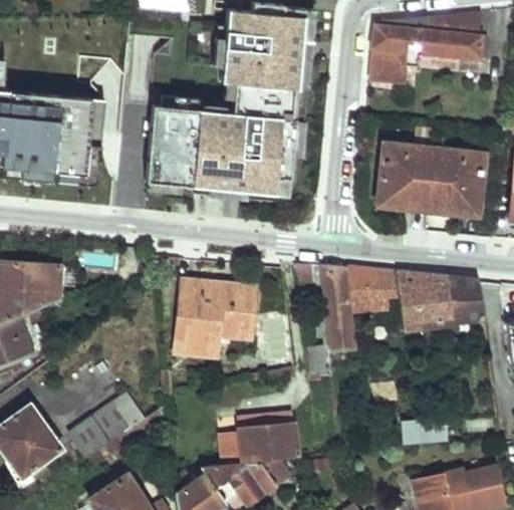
[(134,0),(134,12),(185,15),(186,0),(134,0)]
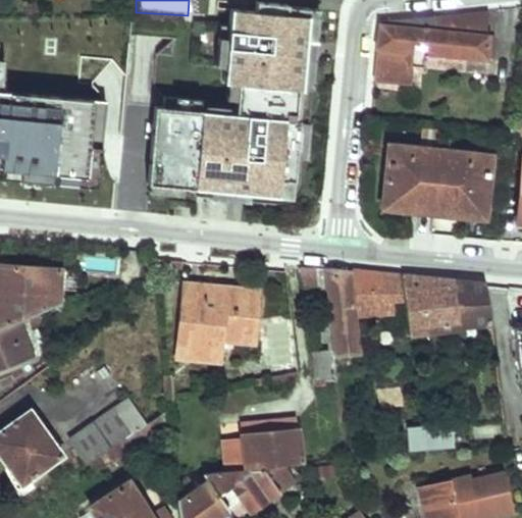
[(238,115),(300,121),(307,43),(309,17),(288,15),(289,8),(289,6),(258,3),(257,13),(232,11),(229,41),(227,69),(225,85),(229,85),(240,86),(239,102),(238,115)]
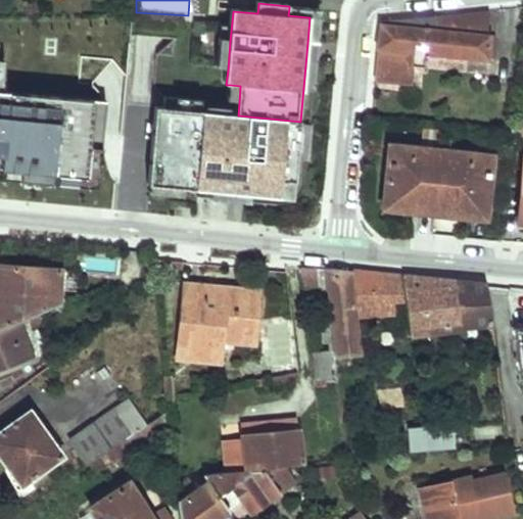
[(307,154),(321,10),(289,8),(288,15),(310,17),(307,43),(300,122),(298,153),(307,154)]
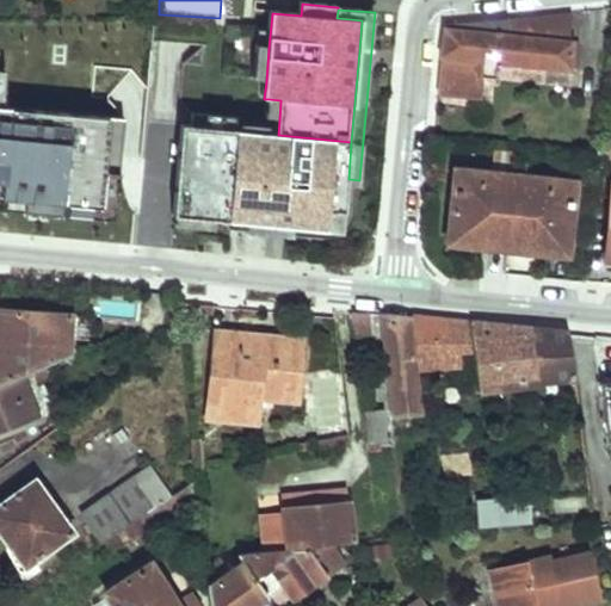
[(571,43),(573,16),(446,29),(446,31),(443,31),(439,63),(442,63),(439,82),(438,100),(482,105),(483,80),(495,81),(497,69),(573,76),(576,44),(571,43)]
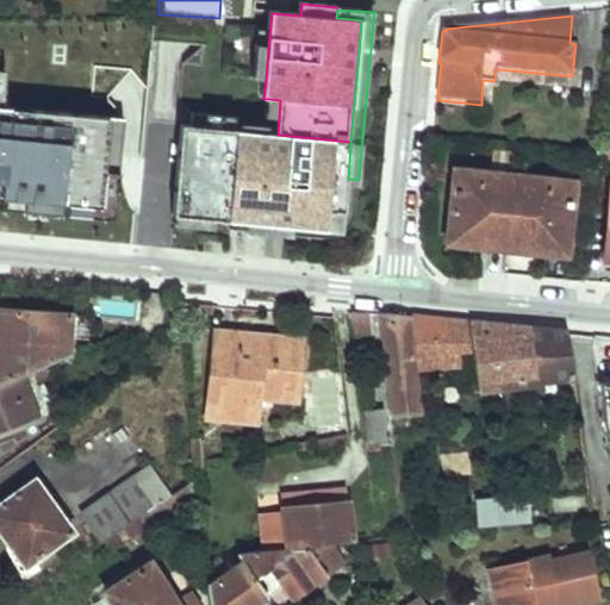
[(161,29),(161,43),(199,43),(199,29),(161,29)]
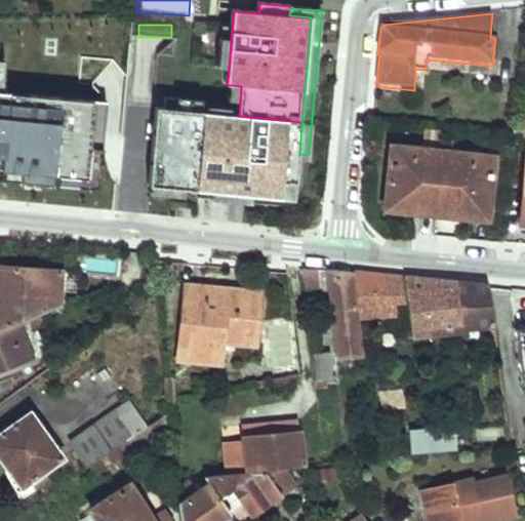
[(231,41),(223,40),(219,69),(229,70),(231,41)]
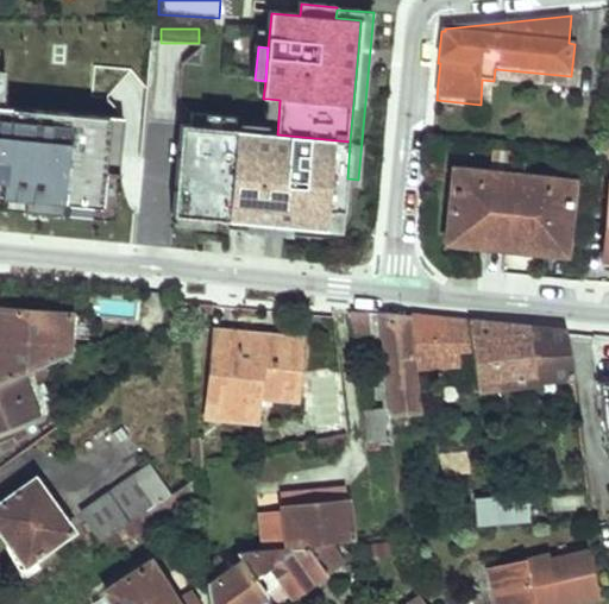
[(280,100),(268,99),(267,119),(278,119),(280,100)]
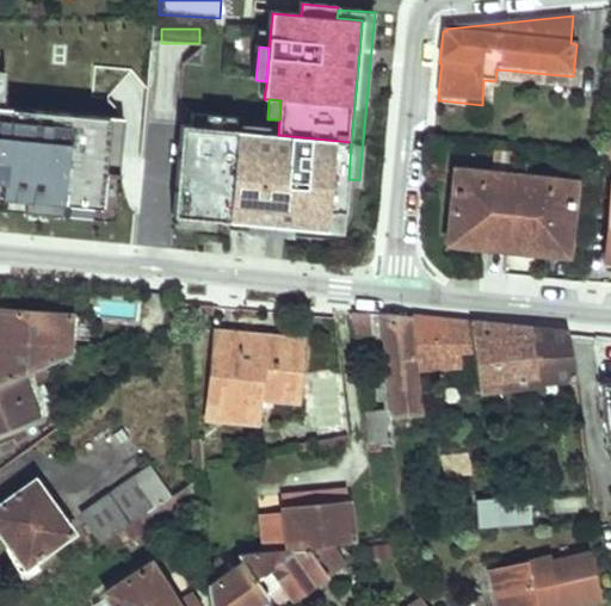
[(0,211),(118,222),(127,122),(0,110),(0,211)]
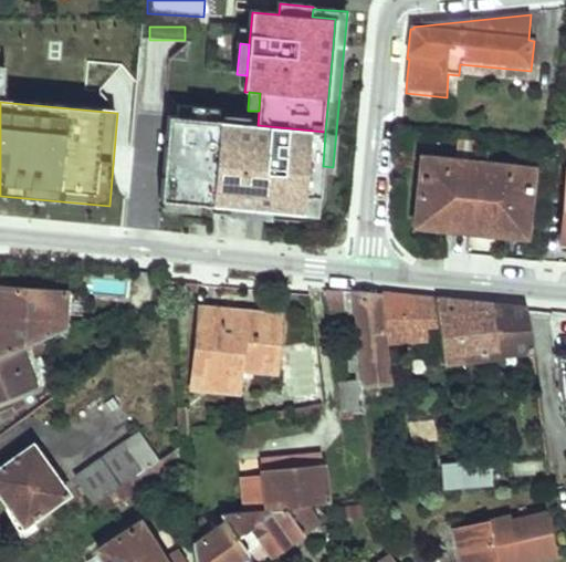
[(219,122),(220,111),(180,107),(179,118),(219,122)]
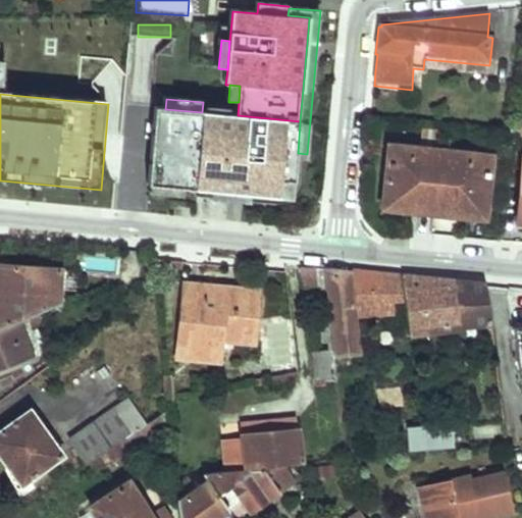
[(300,121),(238,115),(230,115),(229,120),(206,118),(207,113),(202,112),(165,109),(158,108),(150,194),(176,196),(177,184),(237,190),(279,193),(281,174),(296,175),(298,153),(300,121)]
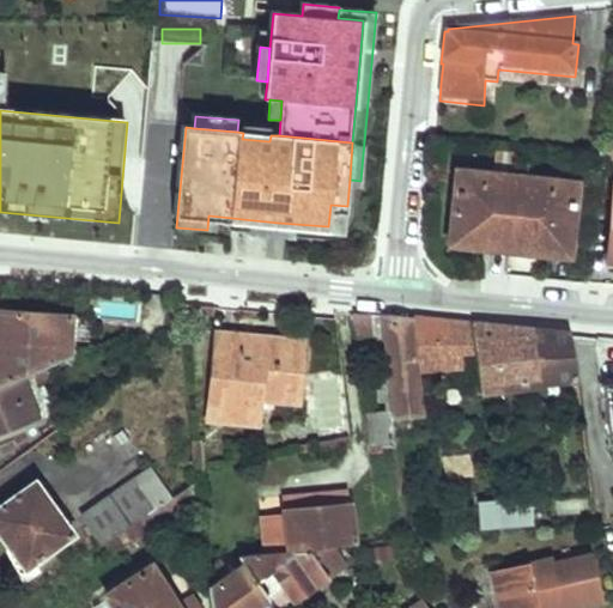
[(612,146),(602,145),(601,160),(612,160),(612,146)]
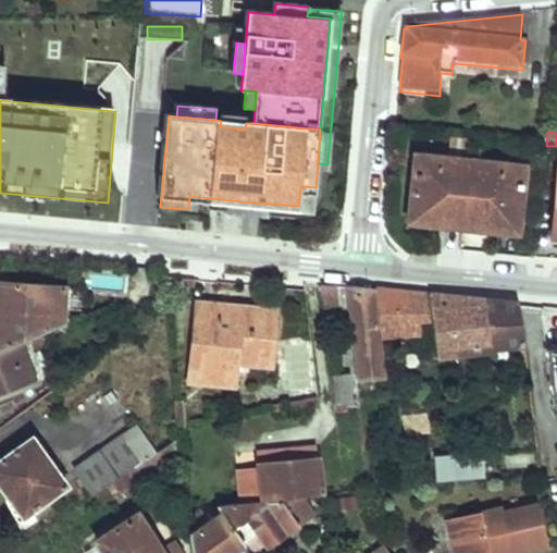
[(435,219),(435,226),(466,230),(471,158),(417,154),(411,216),(435,219)]
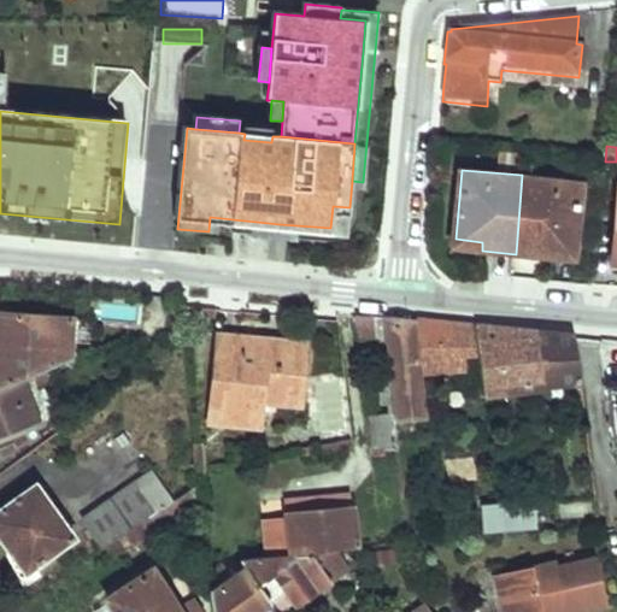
[(577,251),(583,181),(522,175),(516,254),(551,256),(551,248),(577,251)]
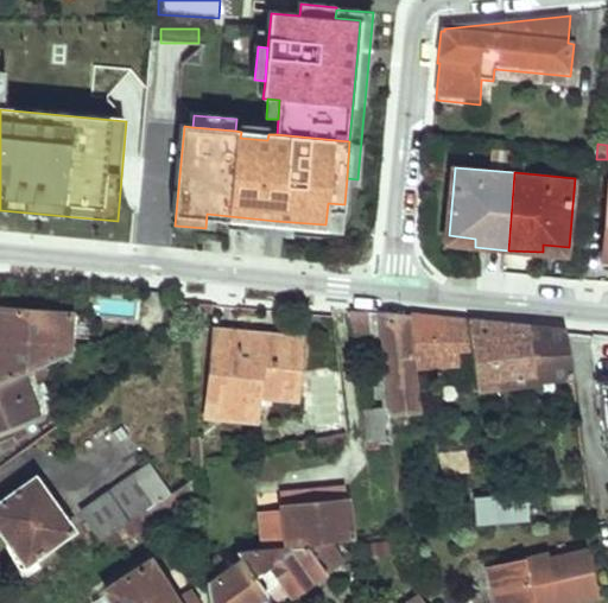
[(342,226),(344,204),(328,203),(325,224),(342,226)]
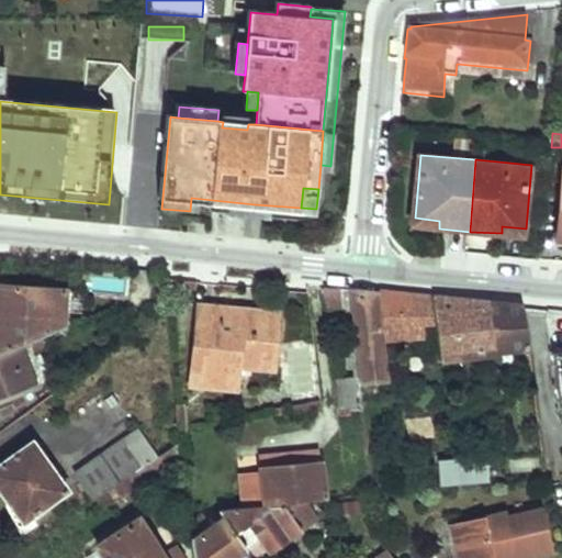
[(191,198),(190,211),(300,221),(301,208),(255,204),(191,198)]
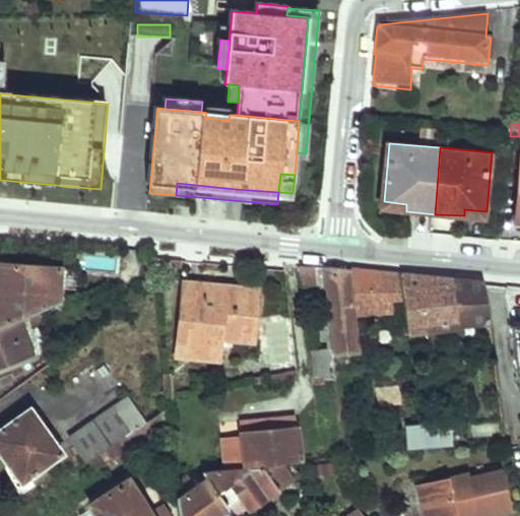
[(317,286),(315,266),(301,264),(303,287),(317,286)]
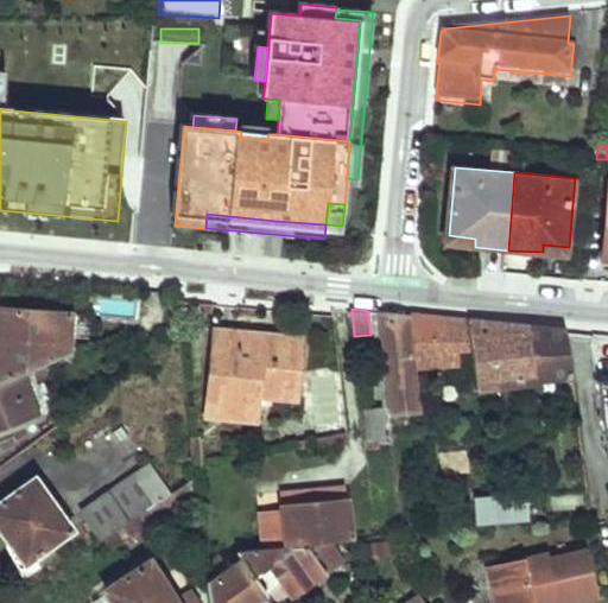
[(69,313),(51,312),(50,316),(21,316),(19,311),(0,310),(0,386),(23,376),(35,372),(49,366),(68,357),(69,313)]
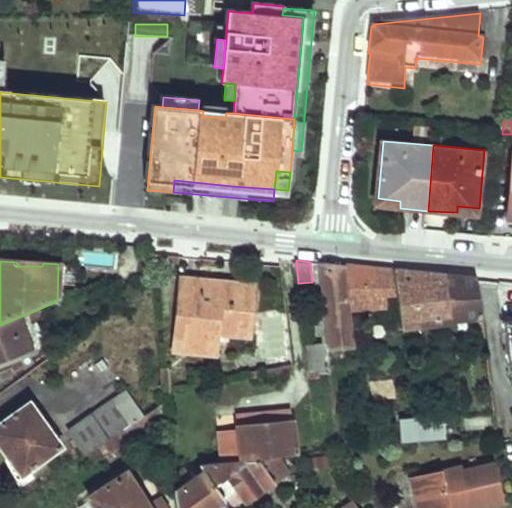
[(329,351),(351,349),(343,265),(320,263),(329,351)]
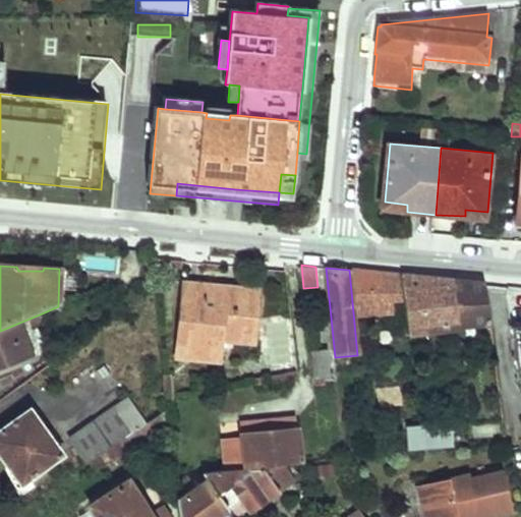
[(405,276),(354,271),(356,296),(384,298),(383,314),(408,314),(405,276)]
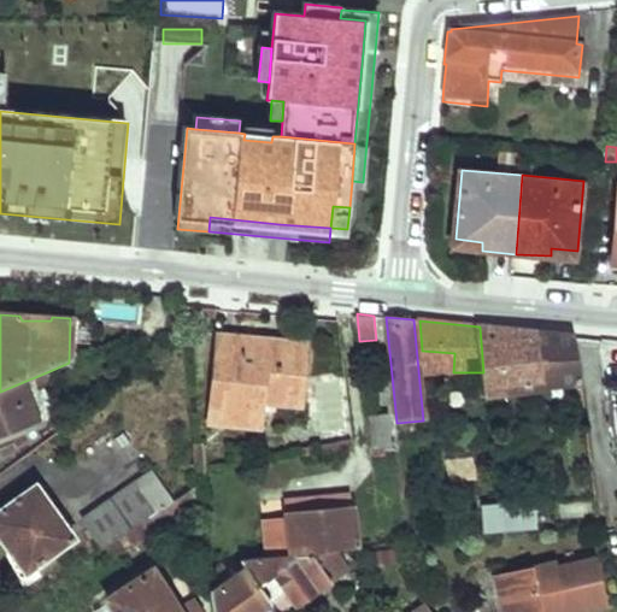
[(483,372),(487,401),(547,393),(546,387),(541,334),(480,327),(483,372)]
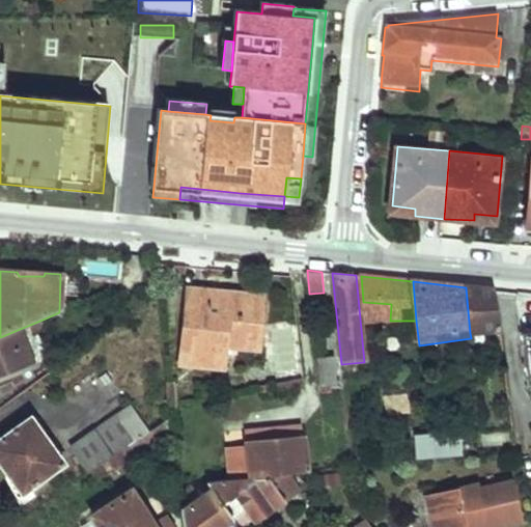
[(186,285),(182,362),(227,364),(228,343),(262,343),(264,292),(186,285)]
